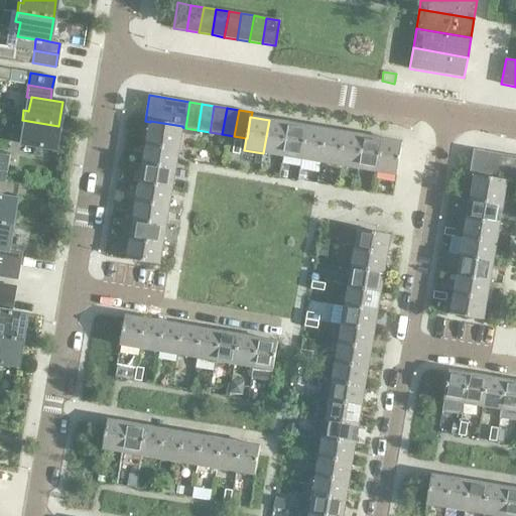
[(54,150),(58,126),(22,120),(20,129),(25,130),(23,144),(54,150)]
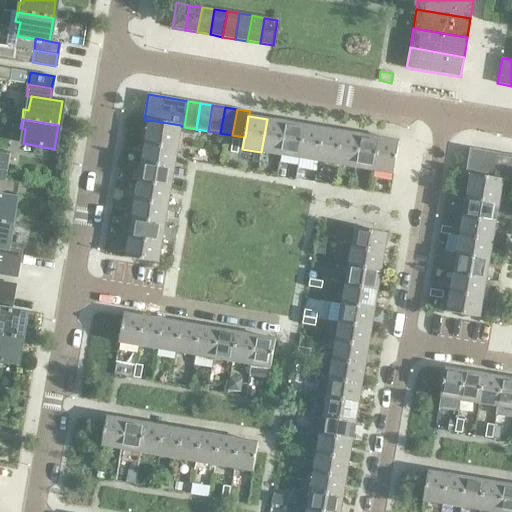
[(280,155),(286,122),(267,119),(261,152),(280,155)]
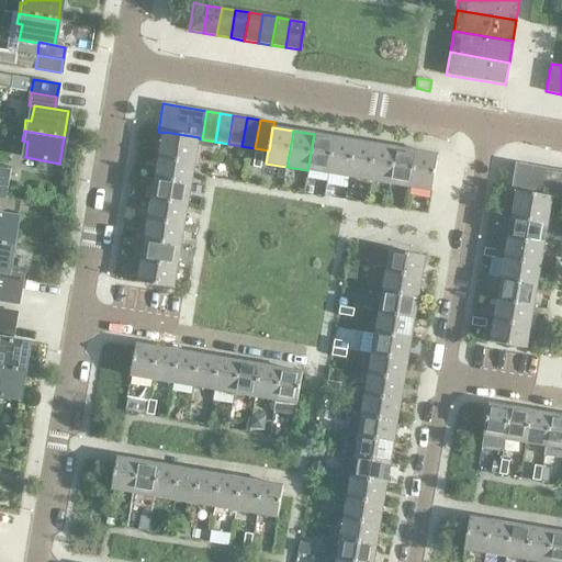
[(194,165),(199,138),(199,137),(164,132),(164,133),(159,158),(194,165)]
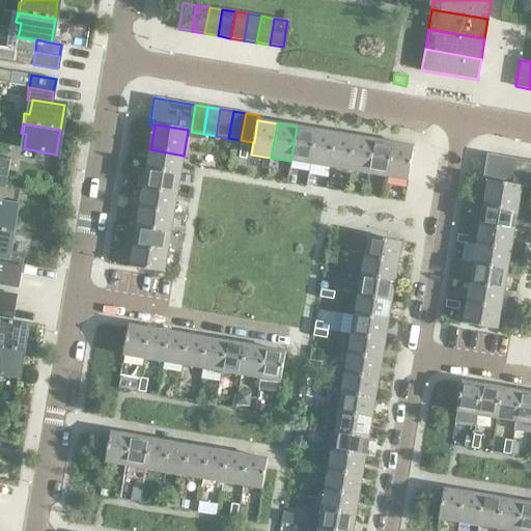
[(310,164),(315,131),(297,127),(290,161),(310,164)]
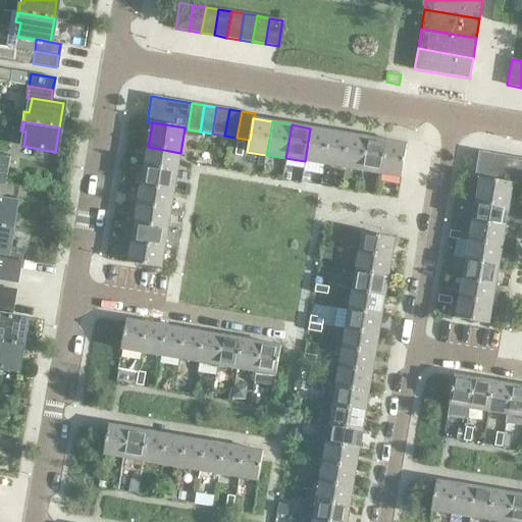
[(324,164),(329,132),(310,128),(305,161),(324,164)]
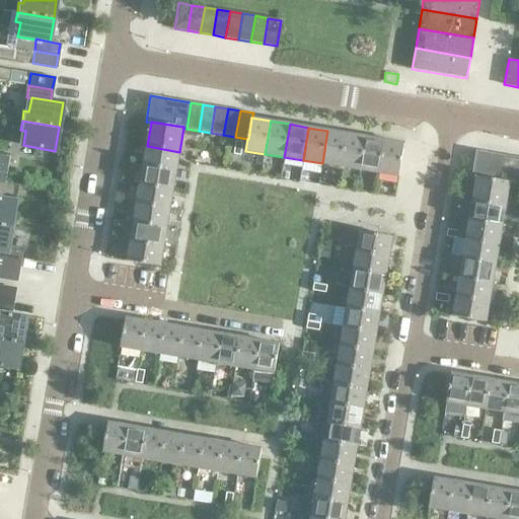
[(341,167),(347,134),(327,131),(322,163),(341,167)]
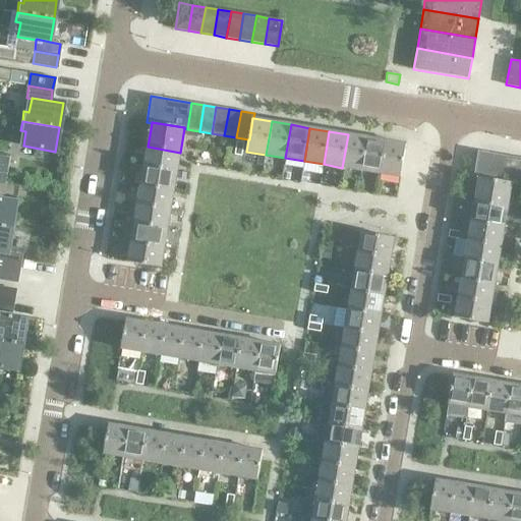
[(361,171),(367,137),(348,134),(342,168),(361,171)]
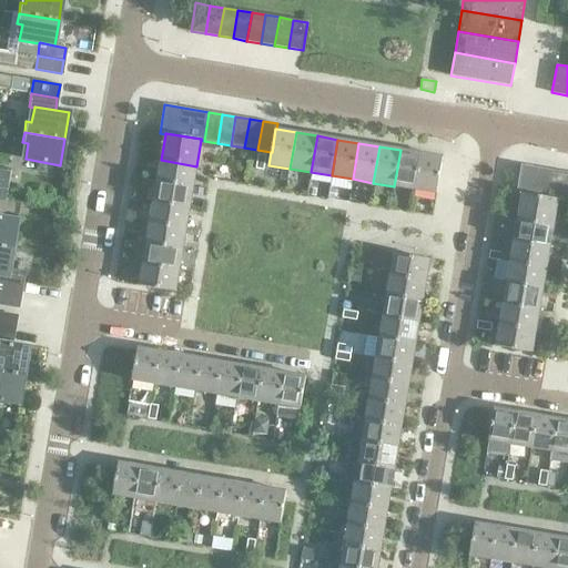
[(415,190),(421,153),(401,150),(394,186),(415,190)]
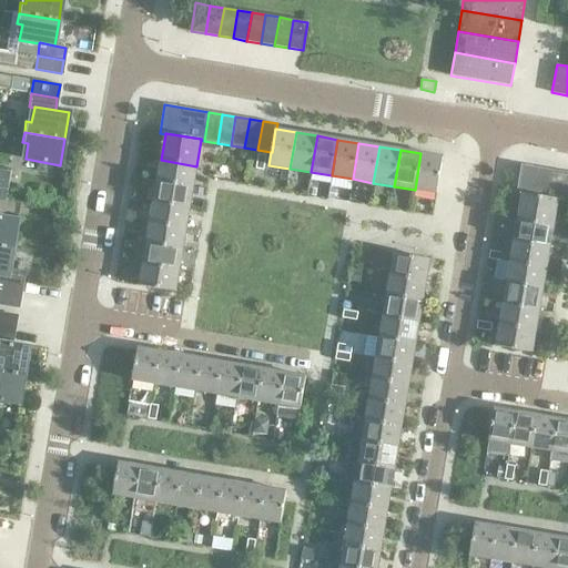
[(436,193),(443,158),(421,153),(415,190),(436,193)]
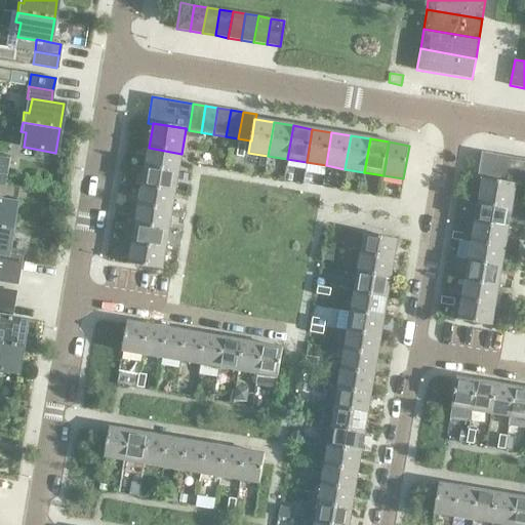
[(238,144),(236,156),(243,158),(245,145),(238,144)]
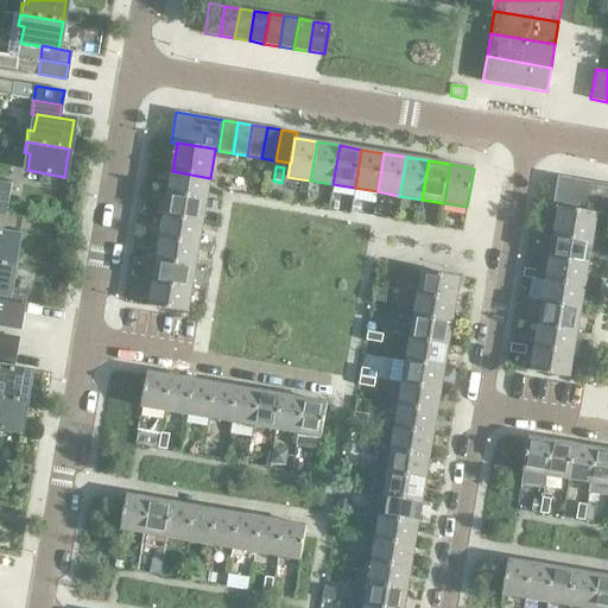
[(207,200),(210,178),(172,171),(168,194),(207,200)]
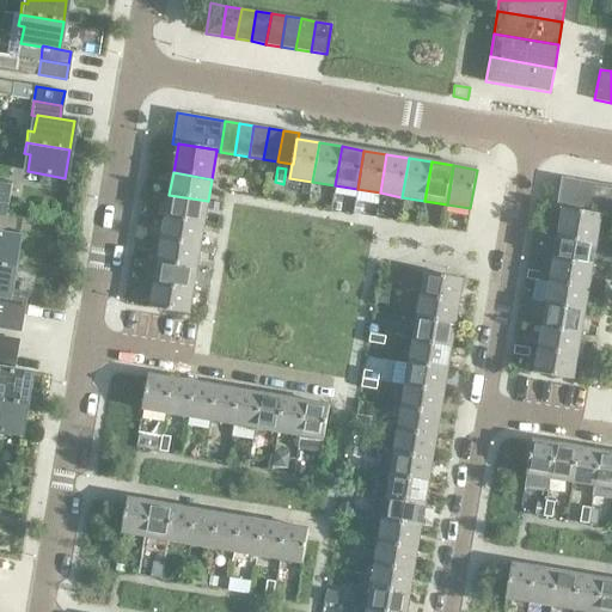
[(604,216),(609,185),(562,178),(556,208),(562,209),(562,208),(601,215),(601,216),(604,216)]
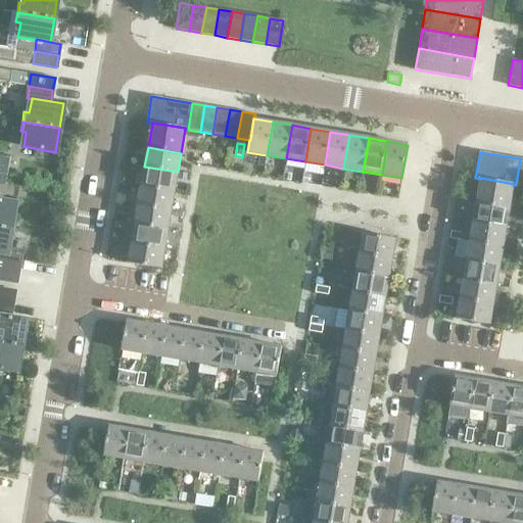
[(0,179),(10,180),(12,154),(0,153),(0,179)]
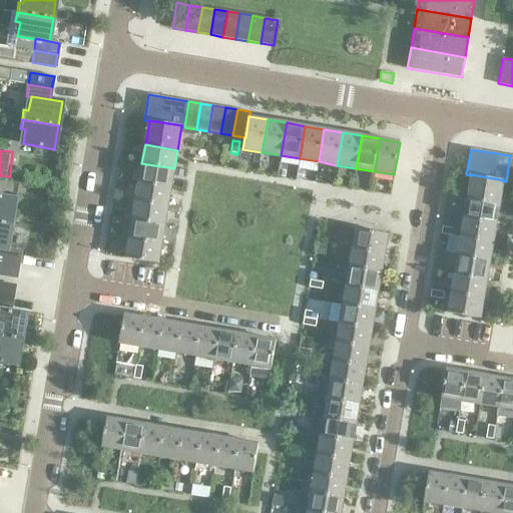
[(171,187),(174,168),(141,163),(138,181),(171,187)]
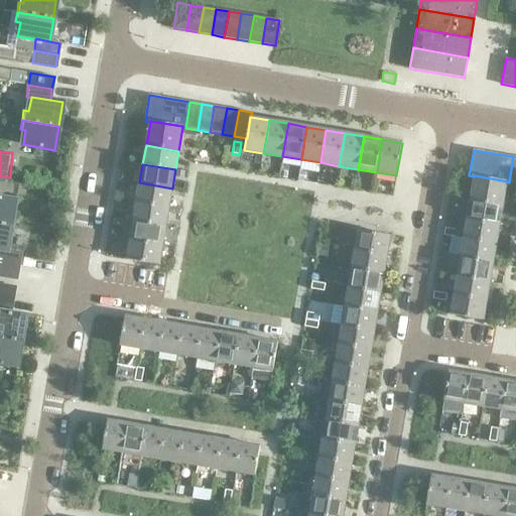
[(503,206),(507,182),(507,181),(474,175),(474,176),(470,201),(503,206)]
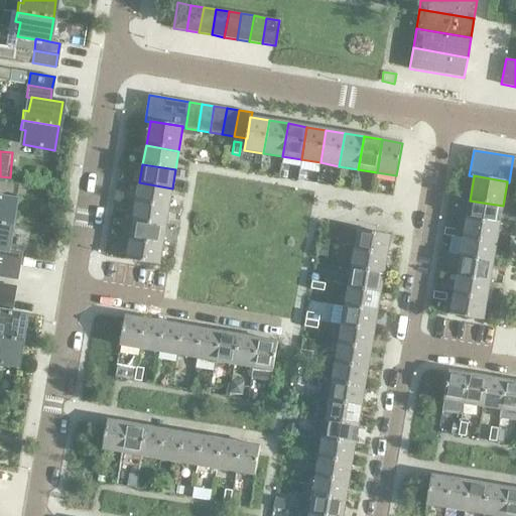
[(169,208),(172,188),(139,182),(136,202),(169,208)]
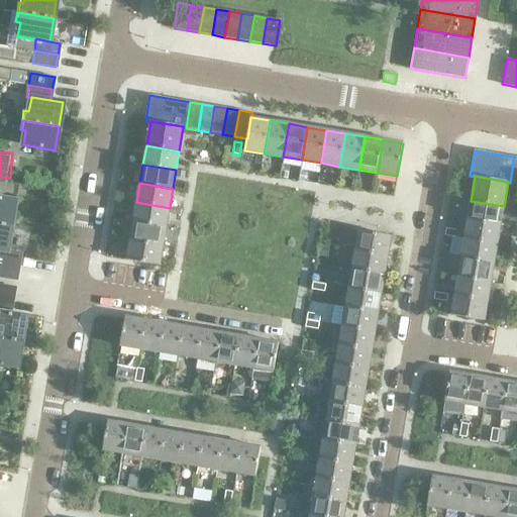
[(0,223),(12,226),(16,200),(0,197),(0,223)]
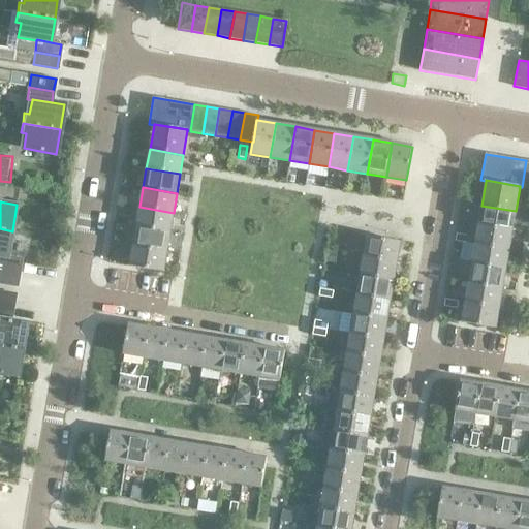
[(511,230),(516,211),(481,206),(478,224),(511,230)]
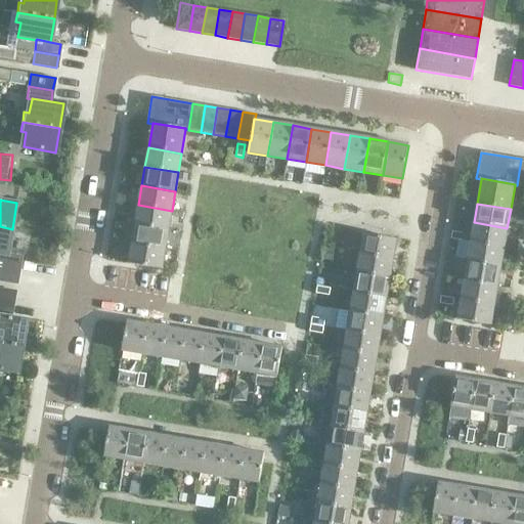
[(169,229),(172,211),(138,205),(135,224),(169,229)]
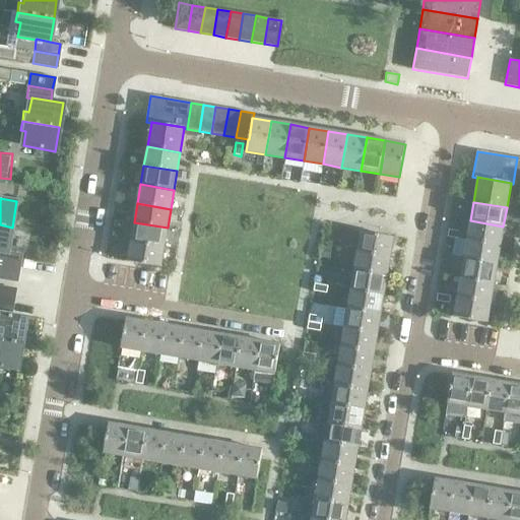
[(500,246),(503,226),(470,220),(466,240),(500,246)]
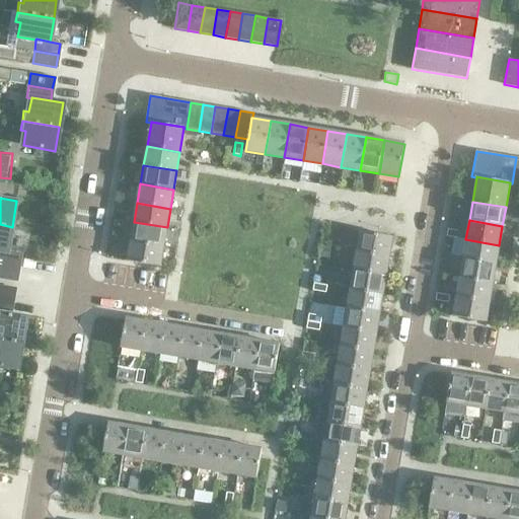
[(163,246),(167,227),(134,222),(131,241),(163,246)]
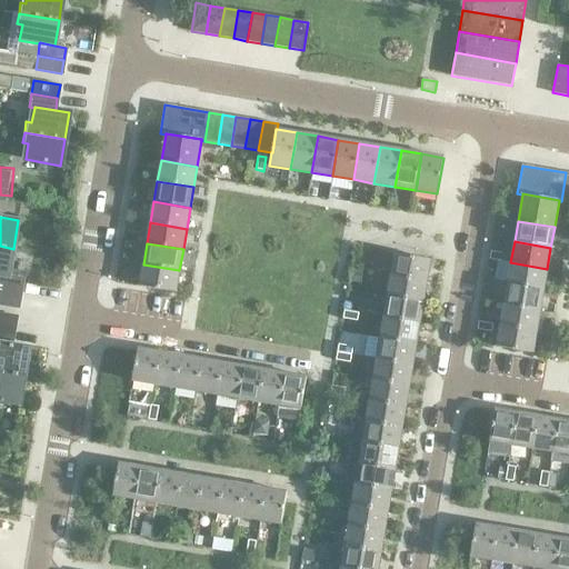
[(0,275),(9,276),(13,249),(0,246),(0,275)]
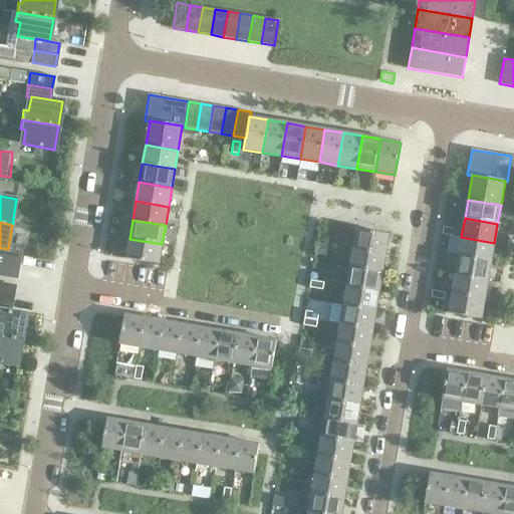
[(457,229),(443,227),(442,234),(455,236),(457,229)]
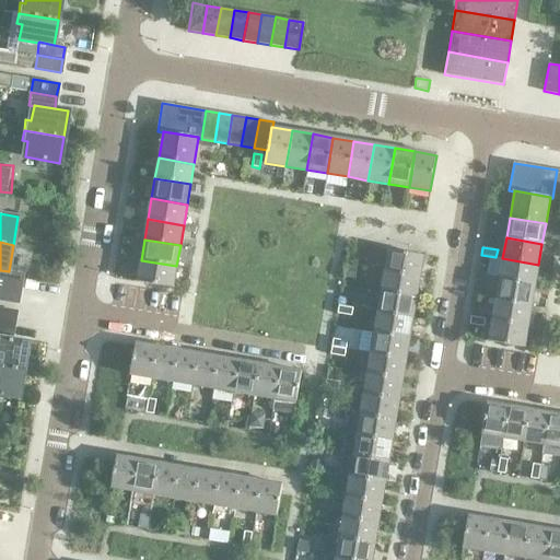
[(420,277),(423,256),(387,249),(384,271),(420,277)]
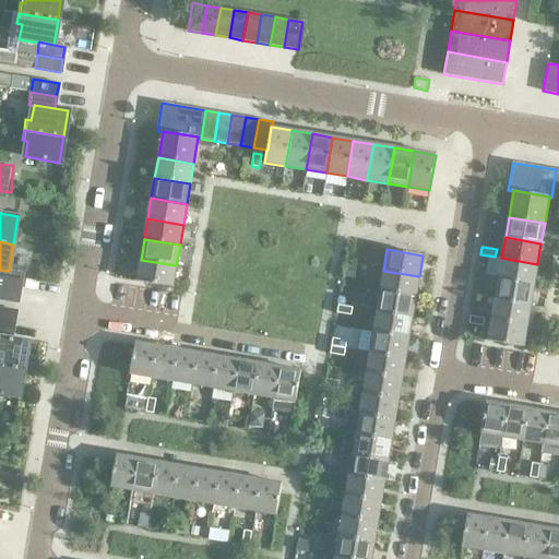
[(534,284),(537,264),(501,258),(498,278),(534,284)]
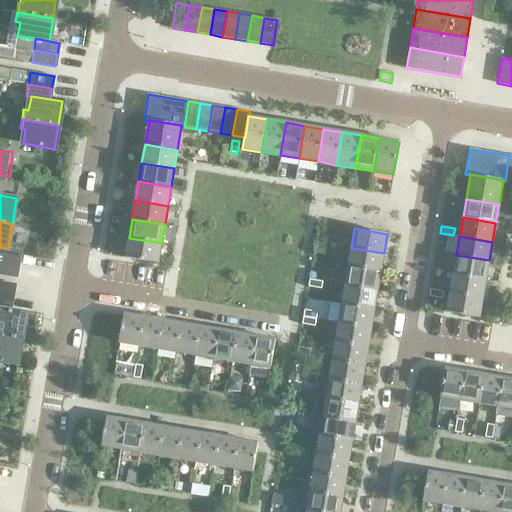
[(158,263),(161,243),(129,238),(125,257),(158,263)]
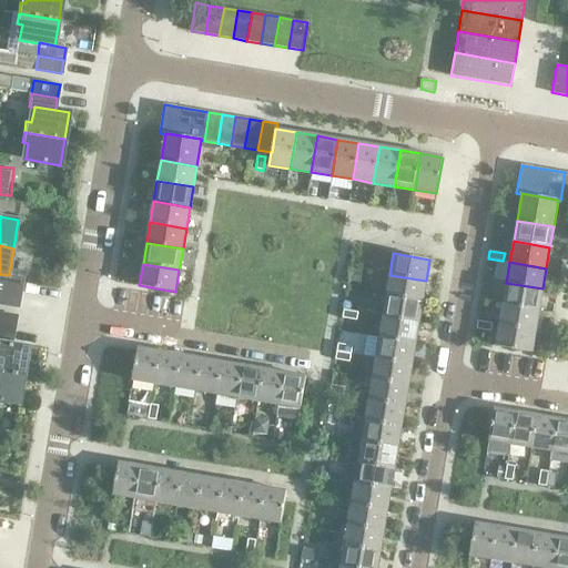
[(0,288),(20,292),(22,280),(23,279),(9,275),(0,274),(0,288)]
